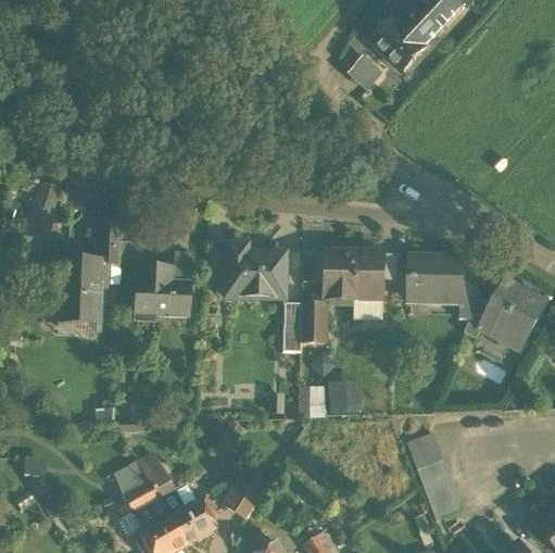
[(405,23),(428,45),(464,7),(457,0),(427,0),(411,17),(405,23)]
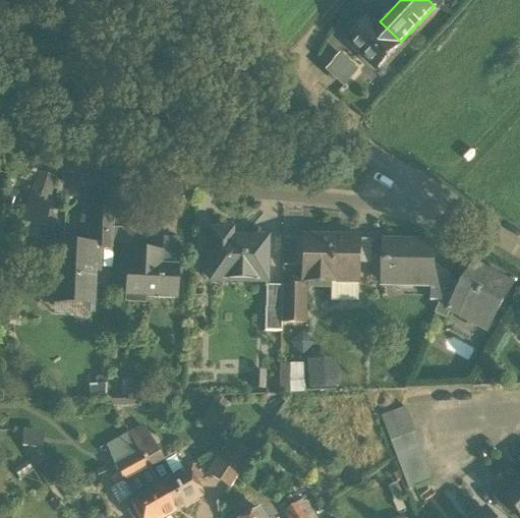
[(380,21),(385,16),(378,9),(349,39),(378,66),(401,42),(380,21)]
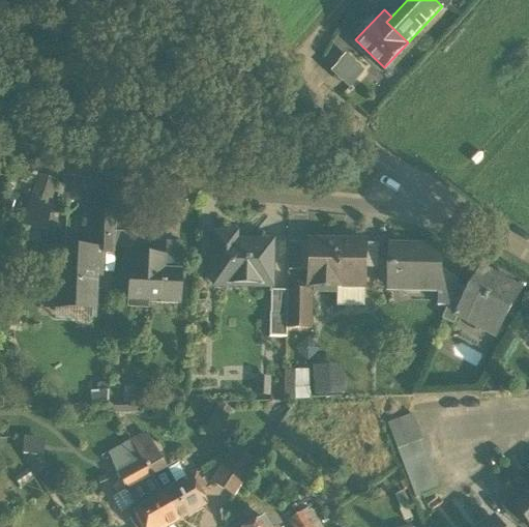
[(349,86),(365,69),(347,52),(330,68),(349,86)]
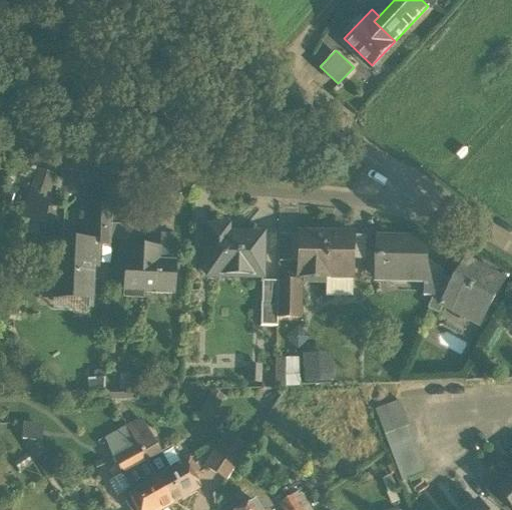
[(57,172),(39,166),(30,193),(48,199),(57,172)]
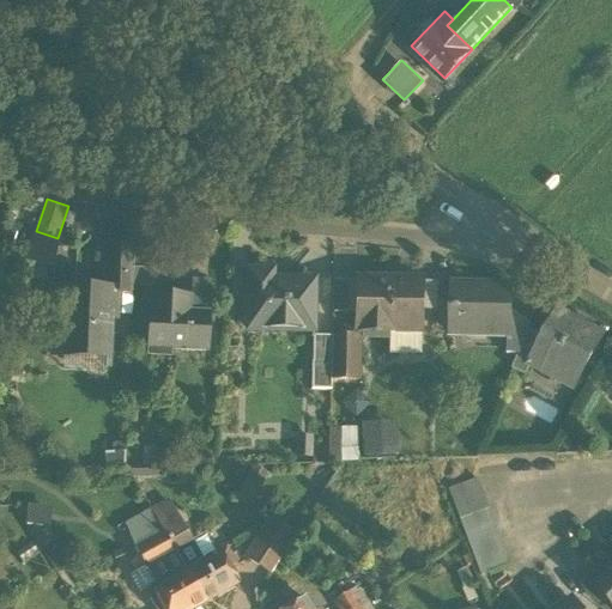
[(84,209),(86,202),(74,199),(66,224),(91,232),(97,213),(84,209)]
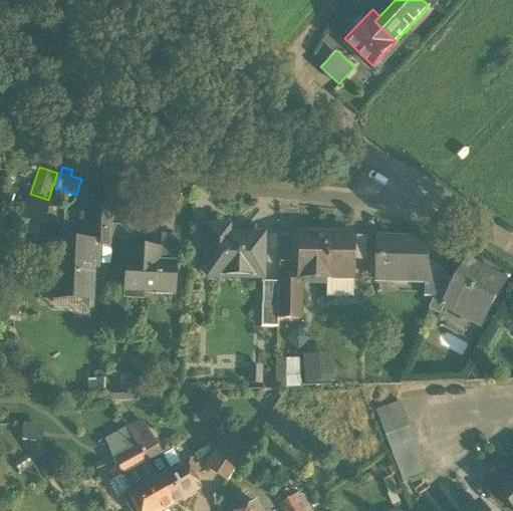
[(48,200),(30,194),(23,218),(43,224),(51,200),(48,200)]
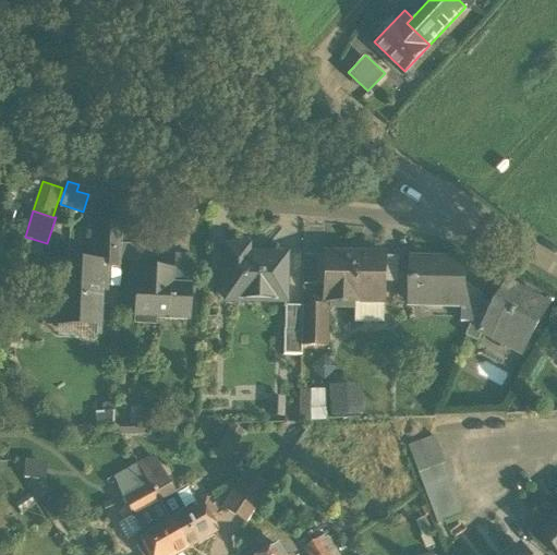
[(122,216),(122,224),(121,242),(137,243),(138,217),(122,216)]
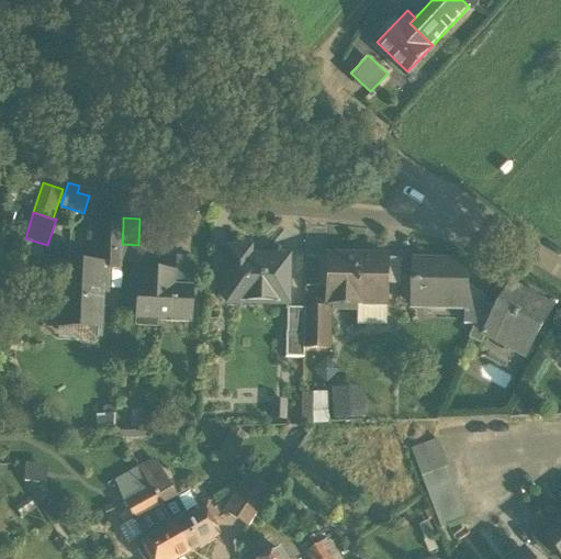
[(122,249),(122,244),(123,225),(99,224),(98,248),(122,249)]
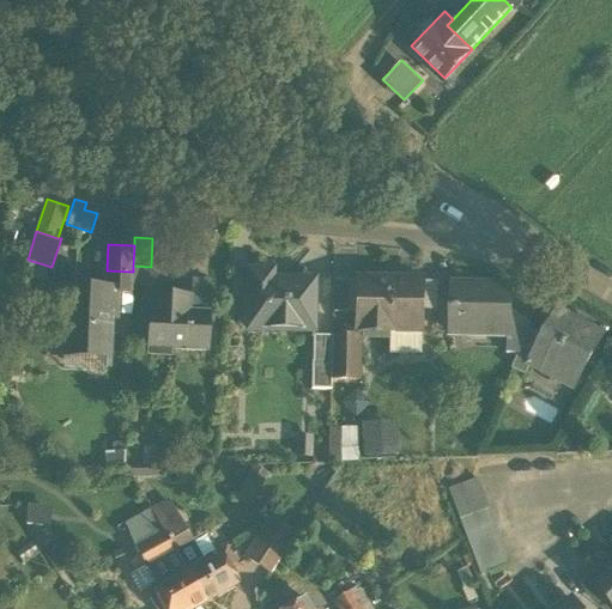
[(151,285),(151,267),(133,266),(133,272),(132,285),(151,285)]
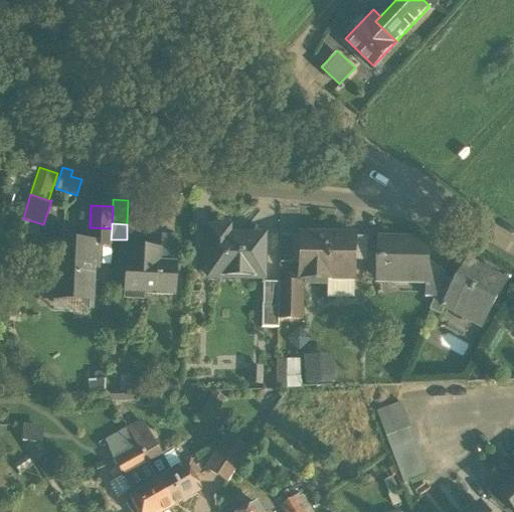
[(97,243),(111,244),(111,243),(111,239),(112,228),(90,227),(89,227),(88,242),(97,242),(97,243)]
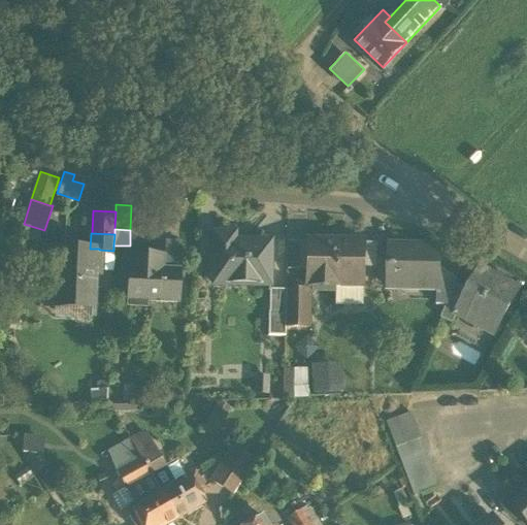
[(246,283),(266,283),(267,242),(232,242),(232,233),(213,233),(213,274),(246,274),(246,283)]
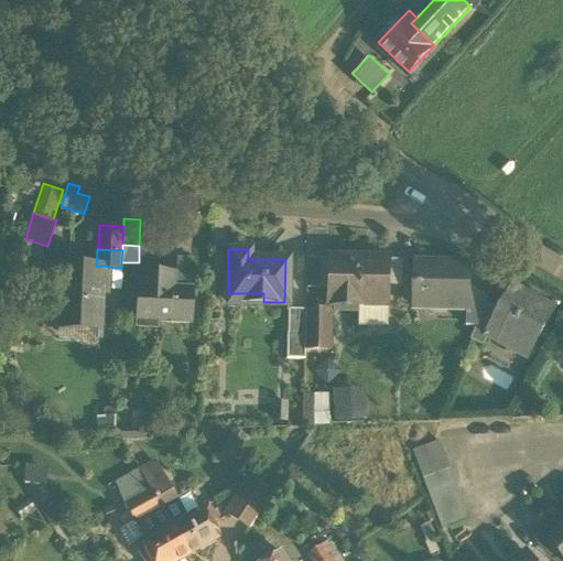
[(358,303),(389,304),(390,283),(390,257),(329,256),(328,302),(358,303)]
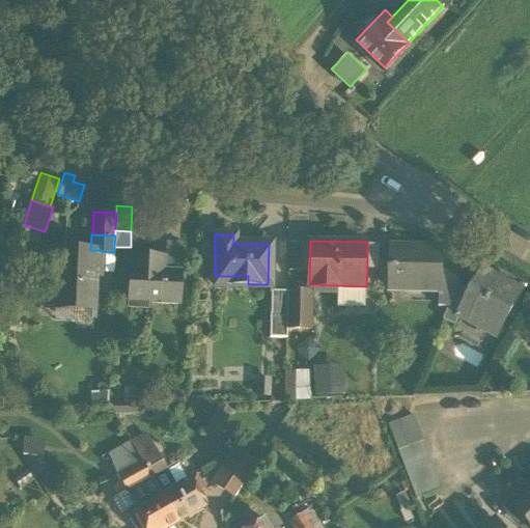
[(166,271),(180,271),(183,242),(168,242),(167,256),(166,271)]
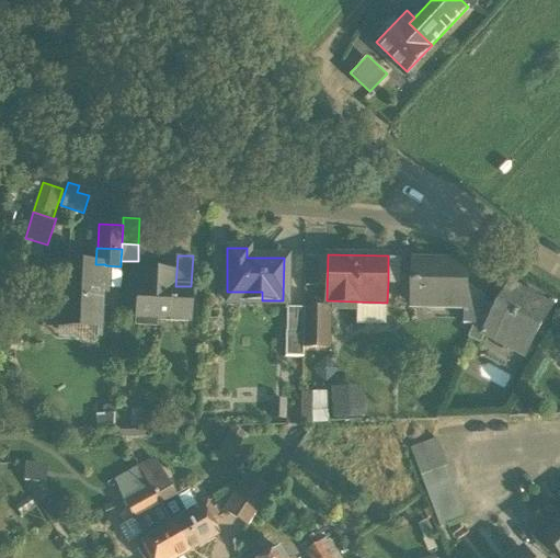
[(401,257),(388,255),(388,282),(401,282),(401,257)]
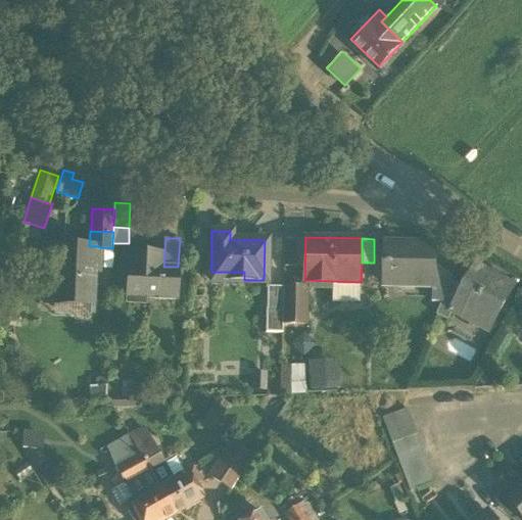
[(434,284),(435,284),(435,275),(436,243),(386,241),(385,282),(434,284)]
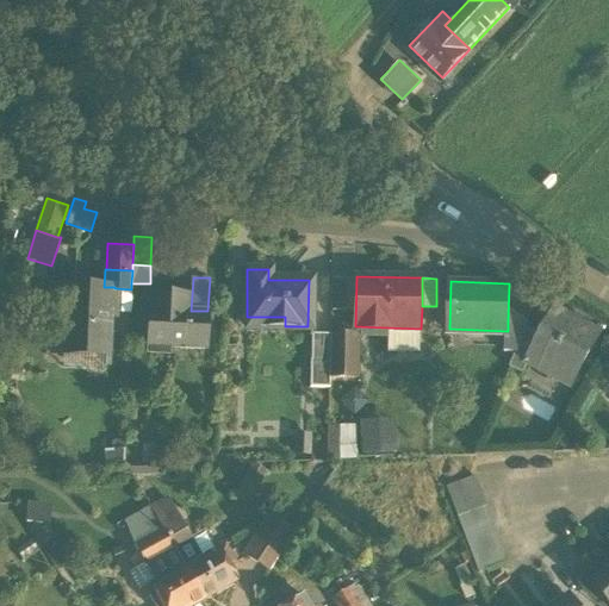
[(63,308),(61,345),(106,347),(106,355),(109,355),(110,313),(113,313),(115,288),(115,287),(104,287),(63,285),(63,289),(53,288),(51,308),(63,308)]
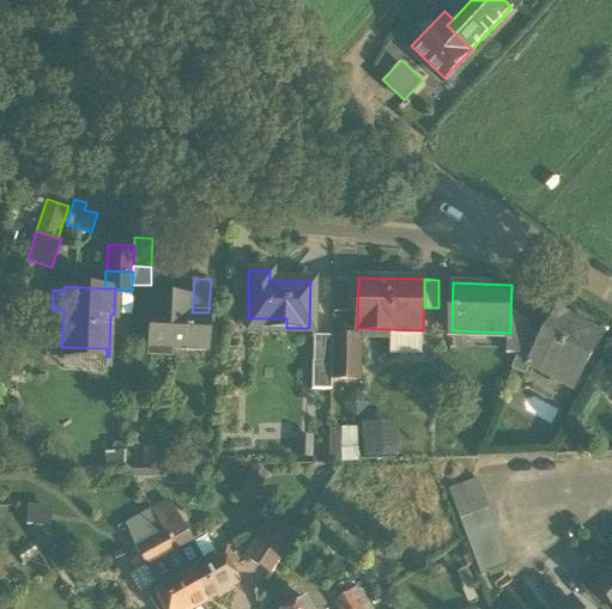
[(168,348),(207,349),(208,312),(192,312),(174,311),(174,296),(151,294),(149,341),(168,342),(168,348)]
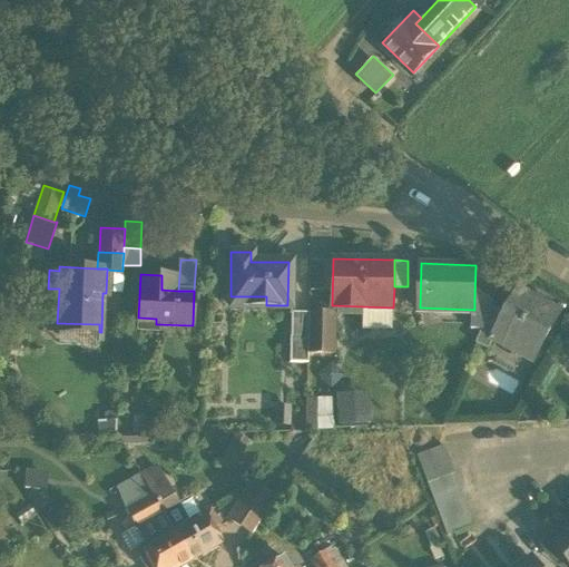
[(179,275),(162,275),(162,290),(178,291),(179,275)]
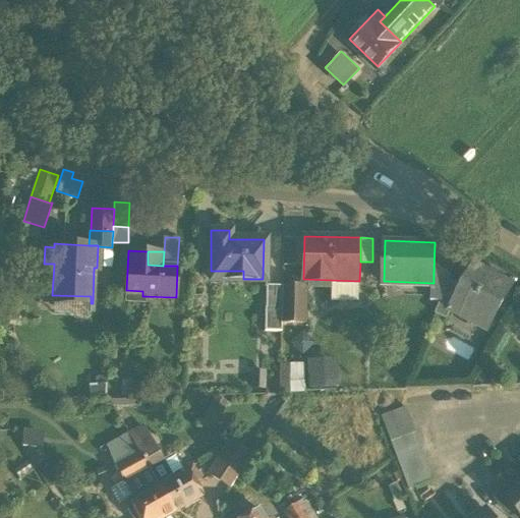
[(475,266),(472,270),(483,276),(485,272),(475,266)]
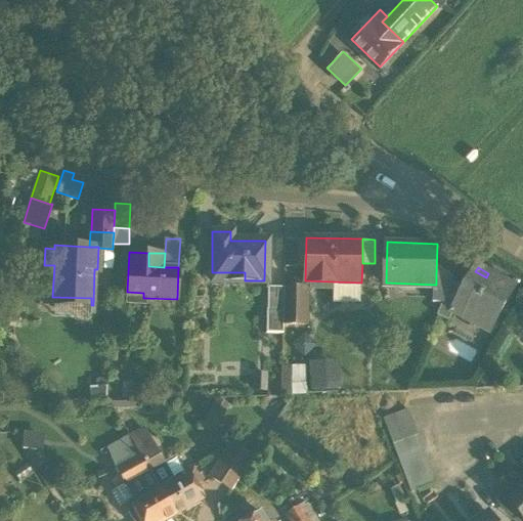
[(490,270),(488,273),(486,277),(475,271),(466,290),(455,306),(458,307),(493,327),(515,288),(504,281),(505,279),(490,270)]
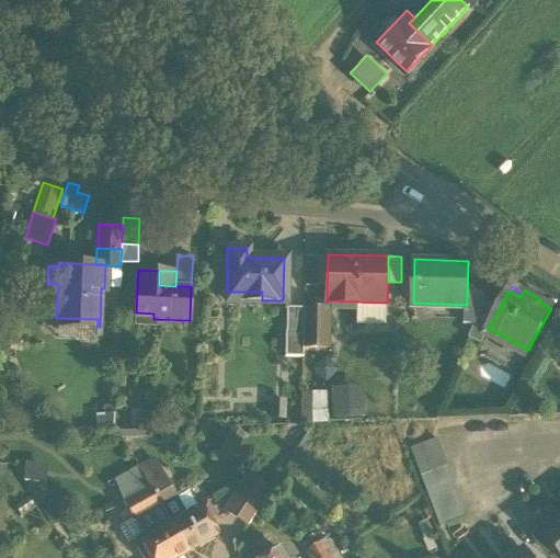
[(227,300),(262,300),(262,292),(227,292),(227,300)]
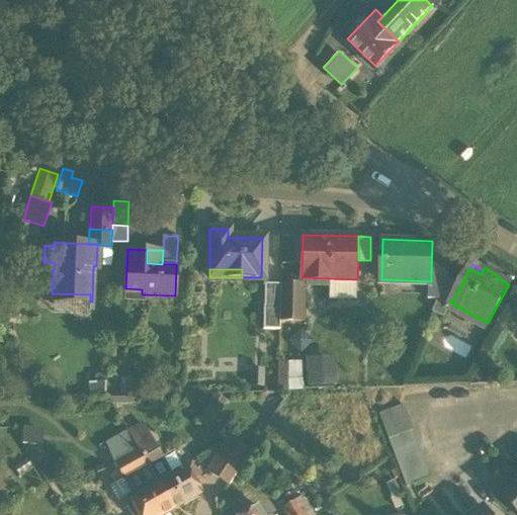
[(429,298),(438,298),(447,278),(449,273),(431,272),(431,281),(430,281),(429,298)]
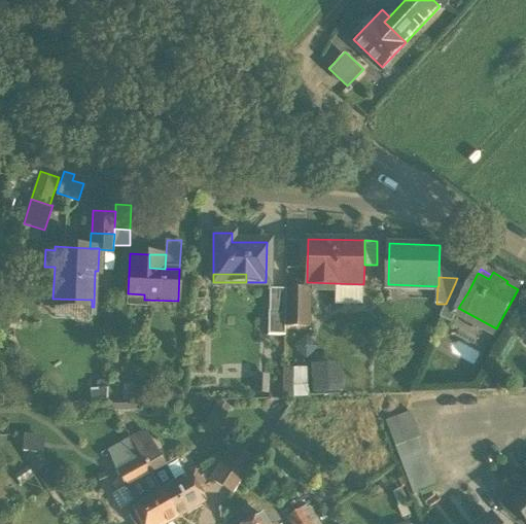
[(363,284),(335,283),(334,304),(363,304),(363,284)]
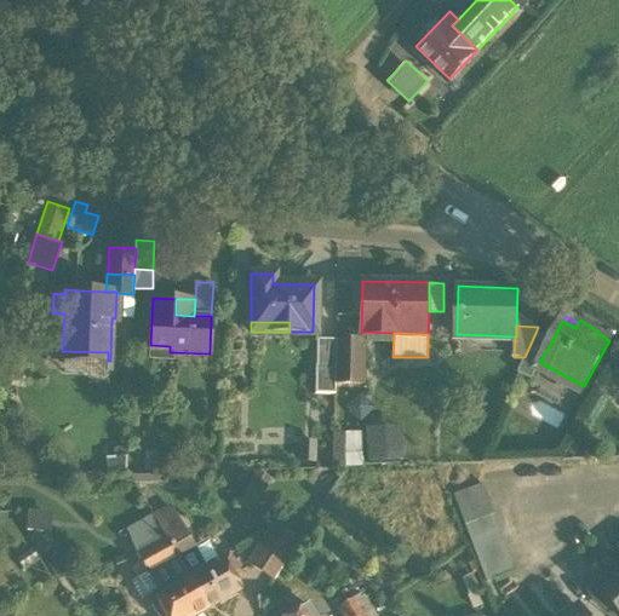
[(551,343),(536,333),(525,357),(519,373),(532,379),(542,363),(539,362),(551,343)]
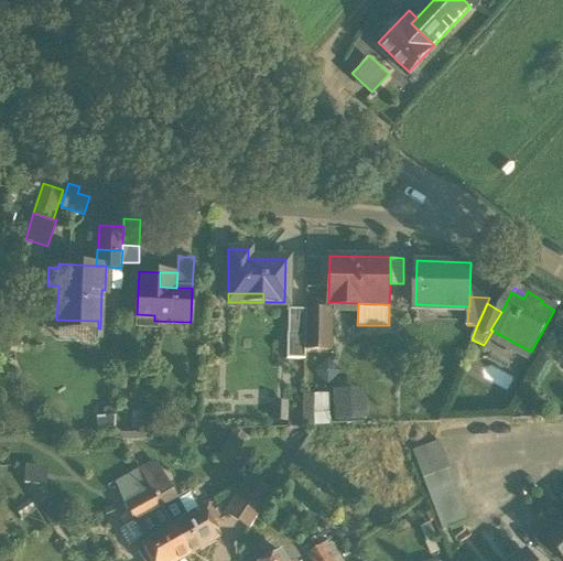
[(287,332),(305,332),(306,309),(285,309),(284,332),(287,332)]
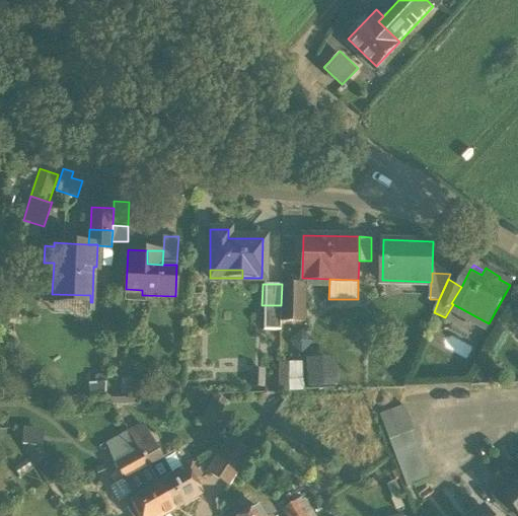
[(281,320),(303,320),(303,284),(282,284),(281,305),(281,320)]
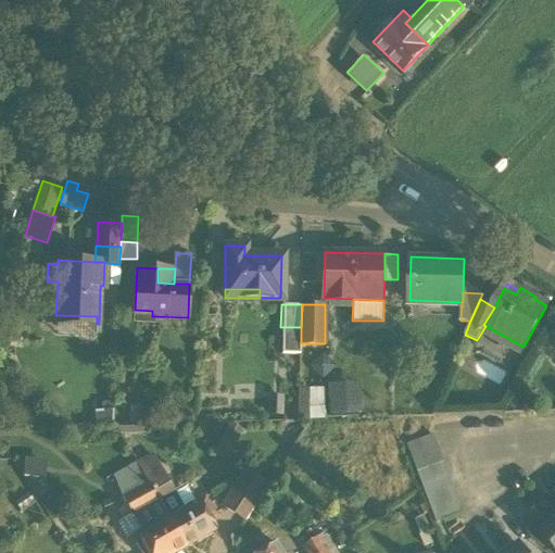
[(55,322),(97,324),(97,316),(55,315),(55,322)]
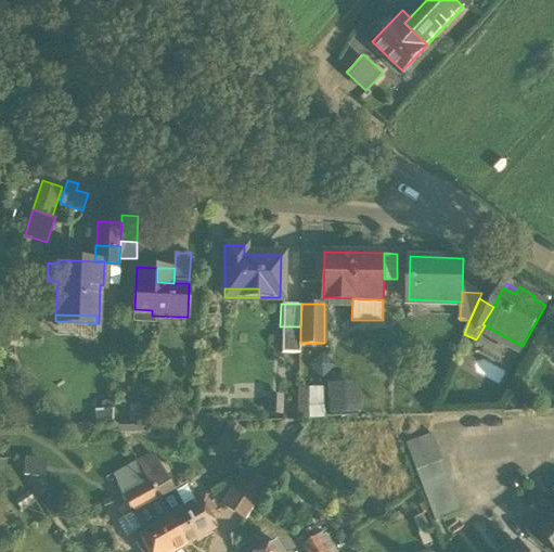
[(95,335),(97,323),(55,321),(54,334),(95,335)]
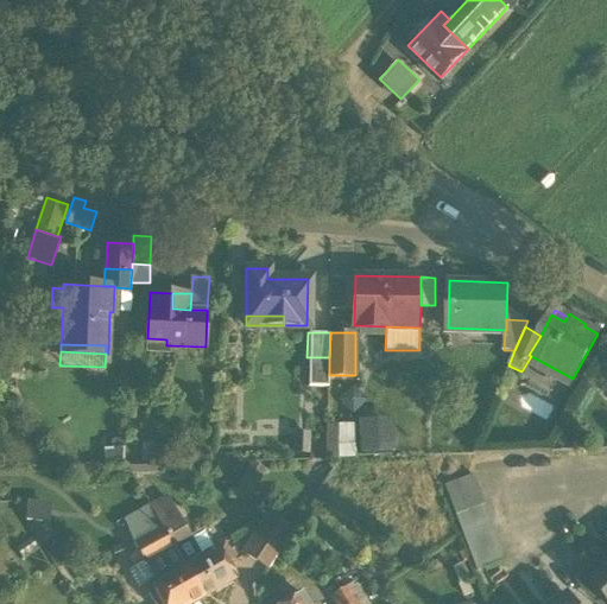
[(329,357),(309,357),(309,385),(329,385),(329,375),(329,357)]
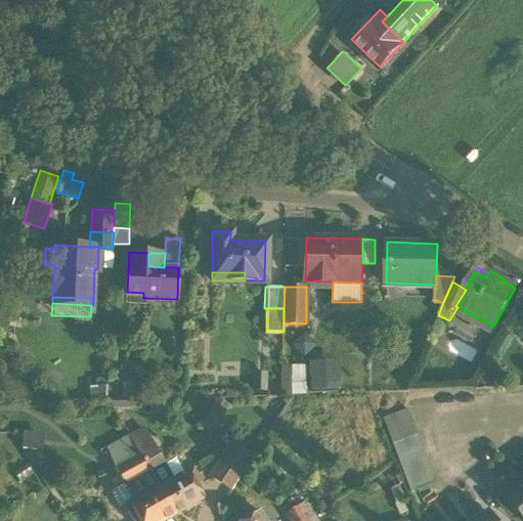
[(111,309),(102,309),(101,338),(109,338),(111,309)]
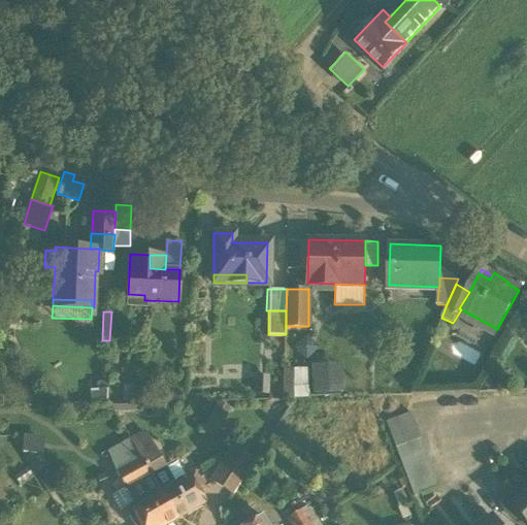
[(310,362),(311,393),(341,392),(340,362),(310,362)]
